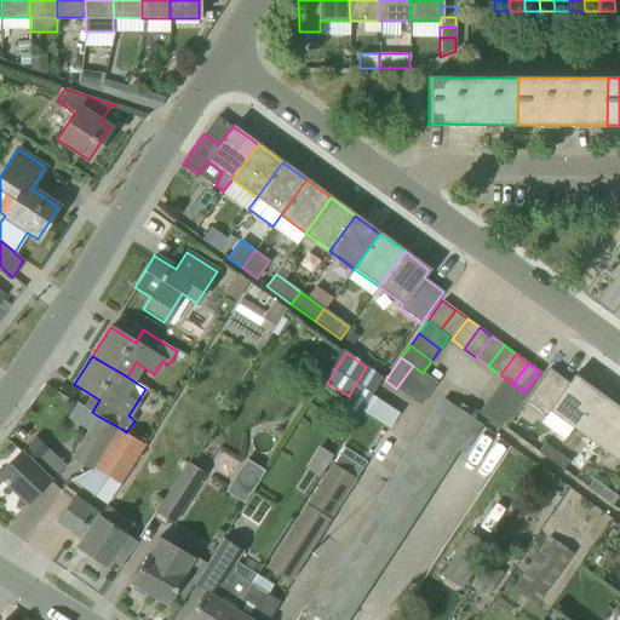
[(396,389),(408,397),(425,374),(423,373),(413,366),(396,389)]
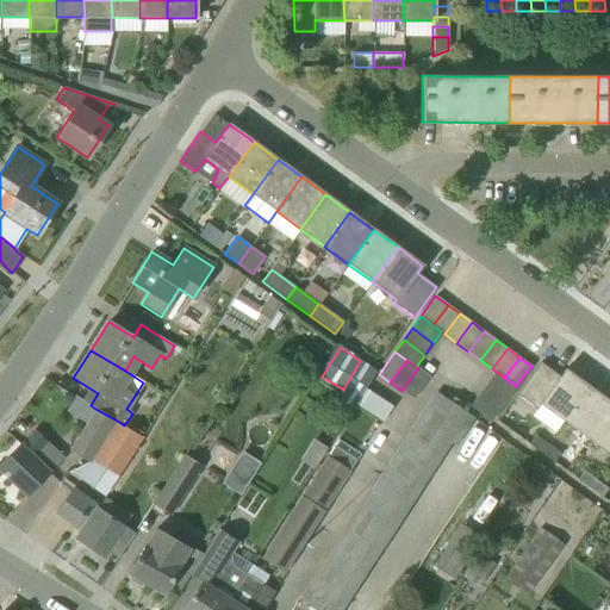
[(540,362),(516,394),(536,409),(540,404),(564,422),(589,387),(565,369),(559,377),(540,362)]
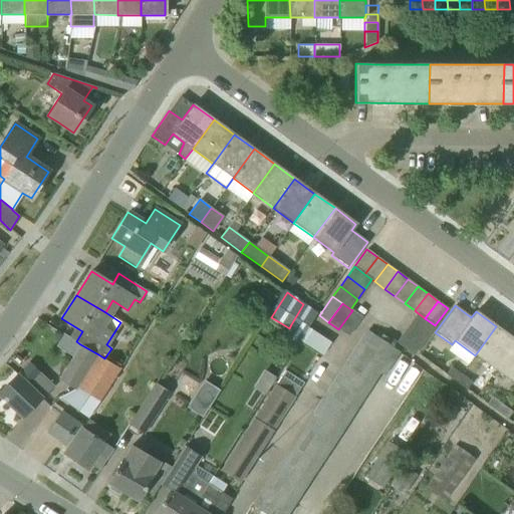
[(338,329),(348,336),(361,317),(352,310),(338,329)]
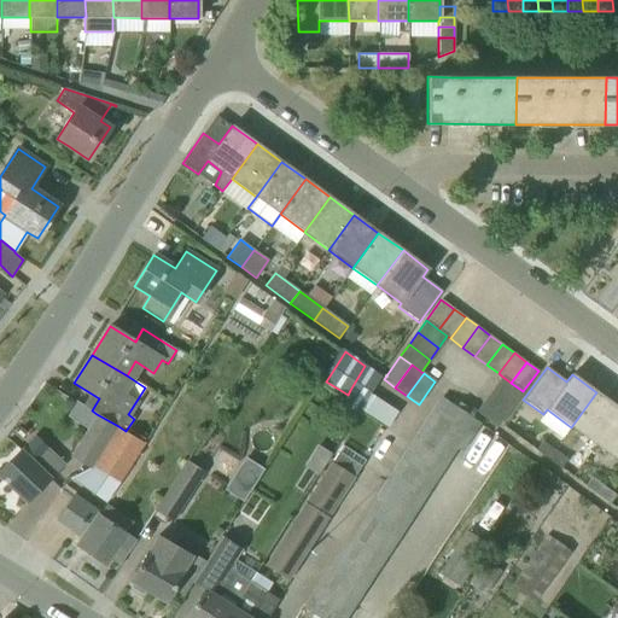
[(514,403),(523,391),(511,383),(501,375),(493,388),(514,403)]
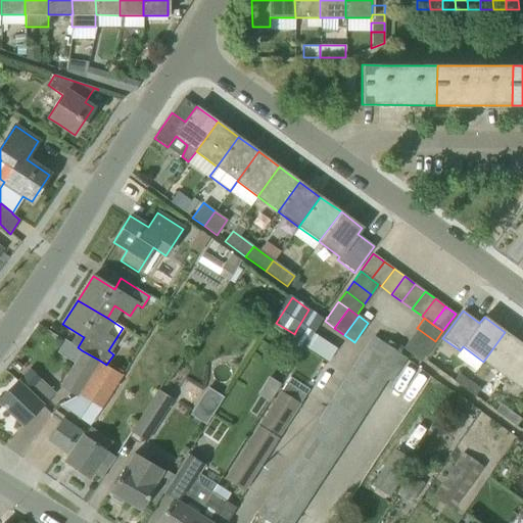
[(428,351),(435,341),(417,328),(410,338),(428,351)]
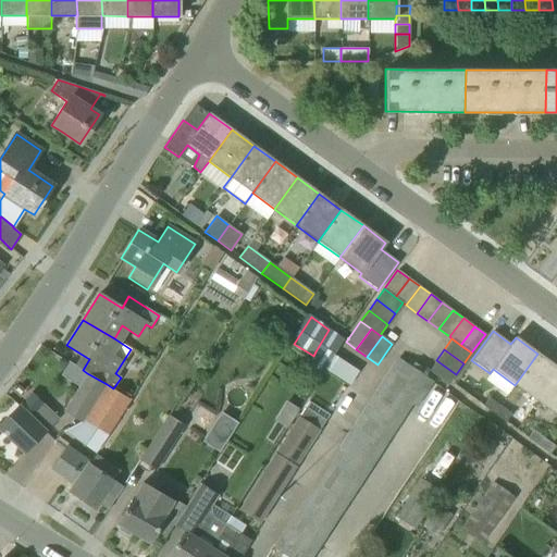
[(537,401),(556,373),(556,367),(537,354),(515,385),(537,401)]
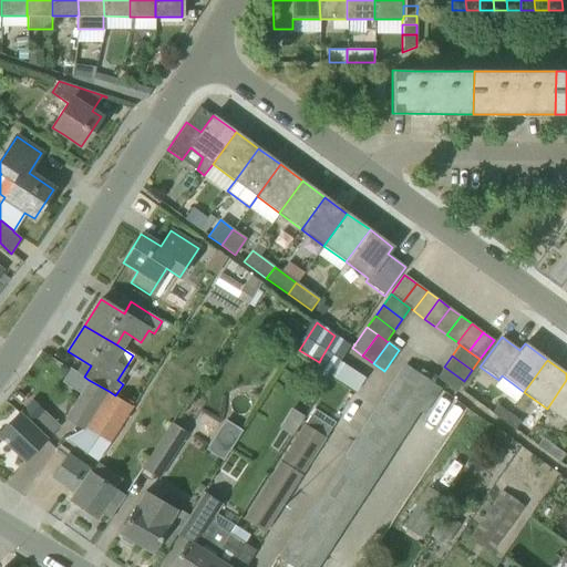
[(405,364),(278,558),(287,564),(291,566),(318,566),(401,441),(420,411),(424,414),(442,388),(405,364)]
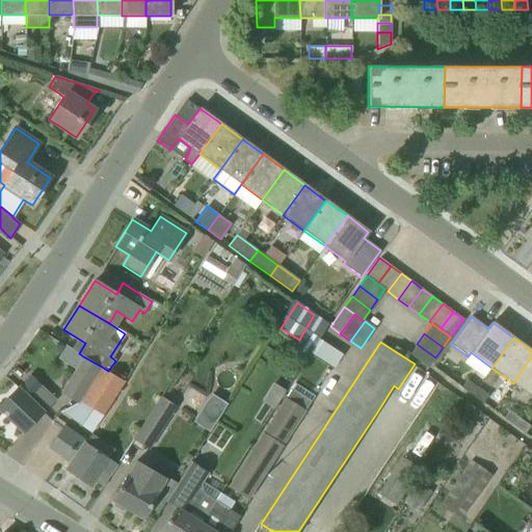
[(417,344),(409,353),(428,367),(435,357),(417,344)]
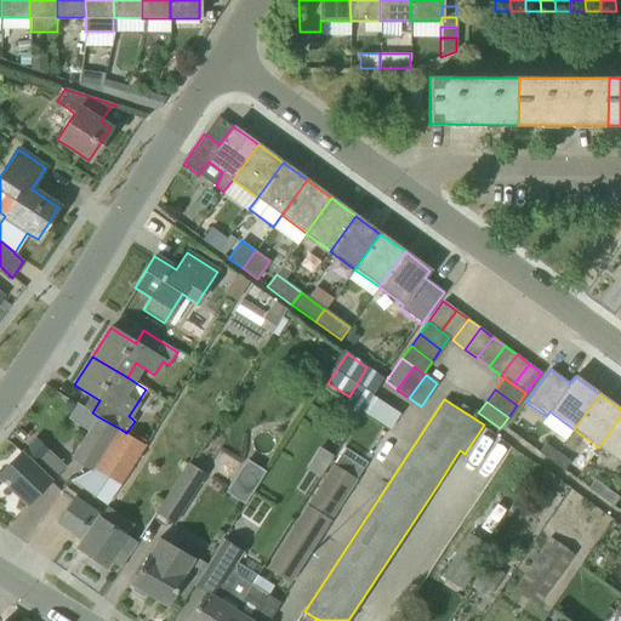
[(119,428),(97,416),(72,456),(92,469),(95,466),(119,428)]
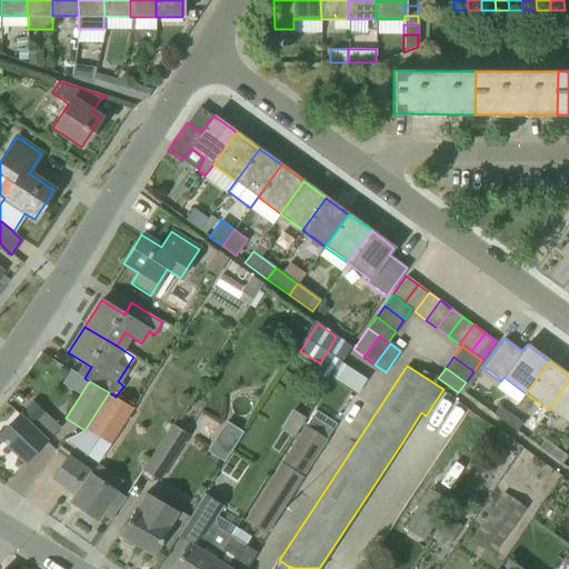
[(568,425),(568,381),(549,410),(568,425)]
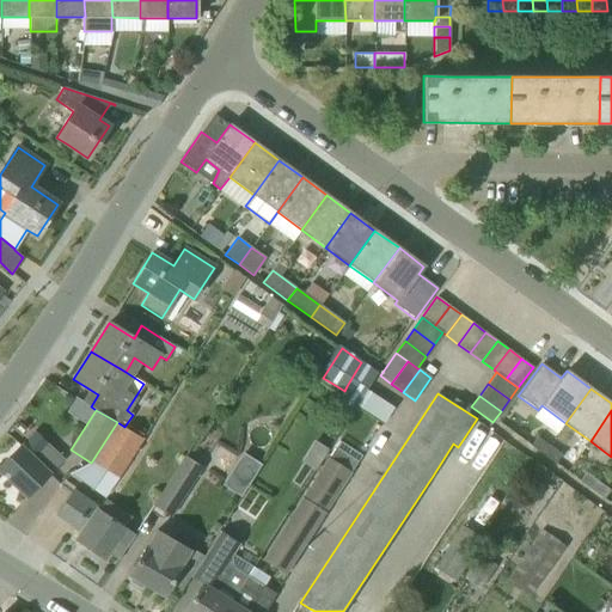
[(124,427),(117,422),(93,459),(120,477),(144,439),(124,427)]
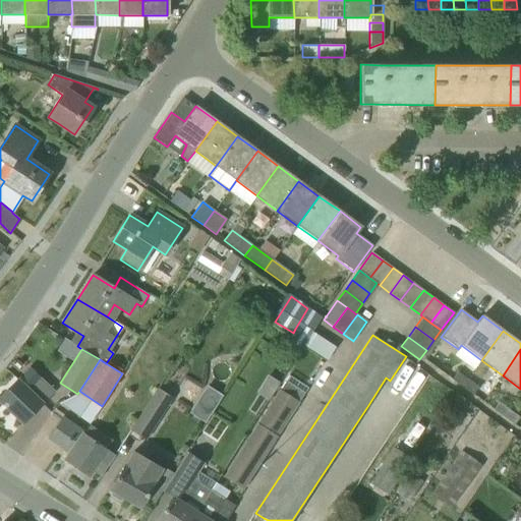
[(36,409),(42,403),(53,391),(40,379),(30,368),(18,380),(17,380),(0,398),(0,402),(22,423),(36,409)]
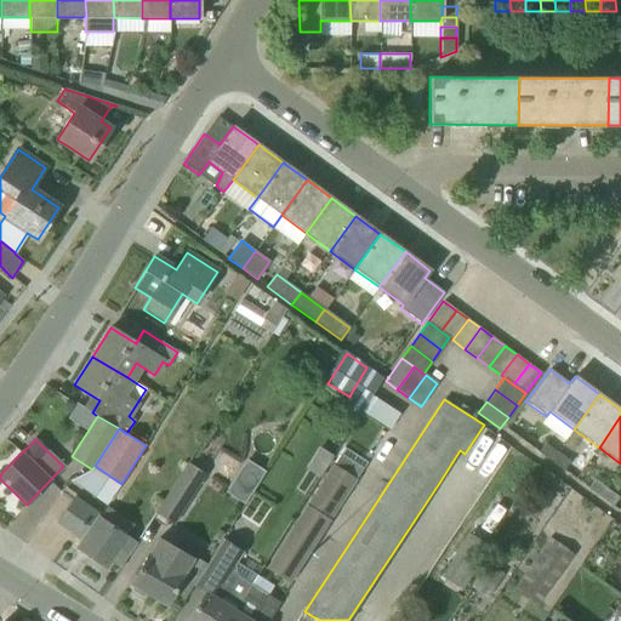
[(551,461),(557,453),(545,444),(539,453),(551,461)]
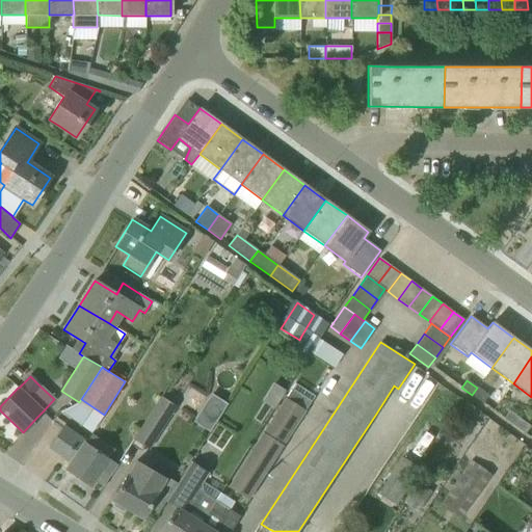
[(472,395),(482,403),(487,396),(477,388),(472,395)]
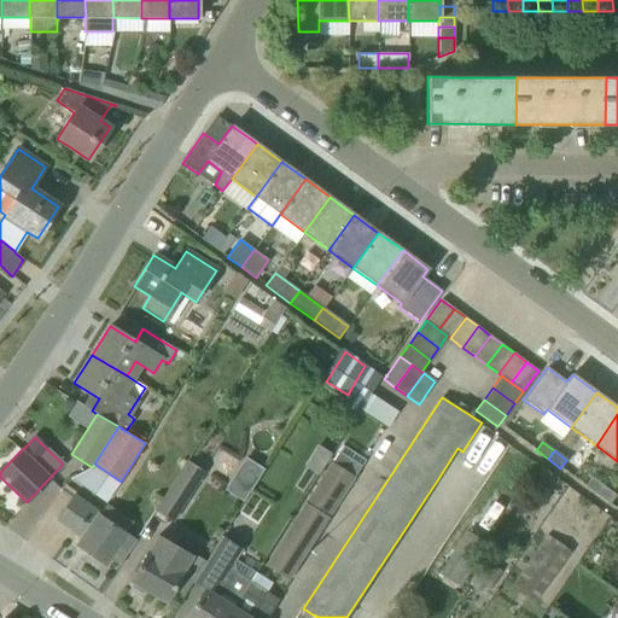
[(250,490),(261,472),(262,471),(245,460),(227,489),(244,500),(250,490)]
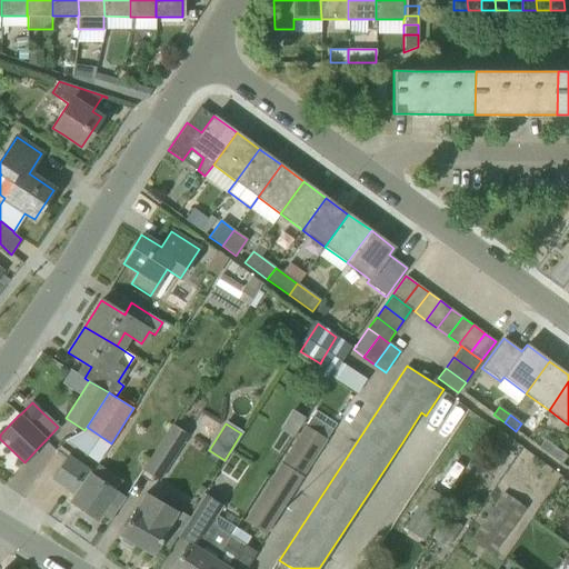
[(188,435),(172,425),(141,470),(157,480),(188,435)]
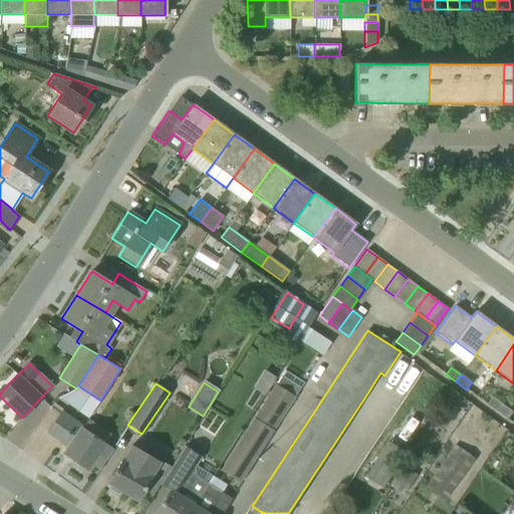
[(240,483),(294,397),(274,384),(220,471),(240,483)]
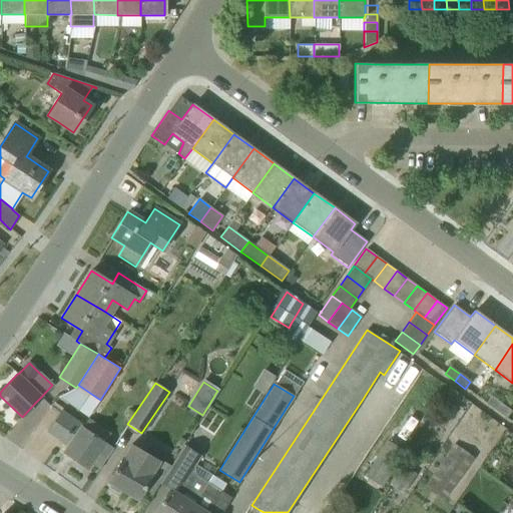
[(485,403),(495,411),(500,404),(490,396),(485,403)]
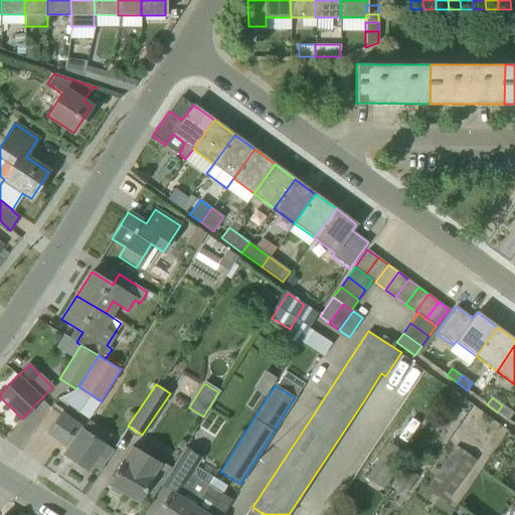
[(513,412),(502,405),(497,412),(508,419),(513,412)]
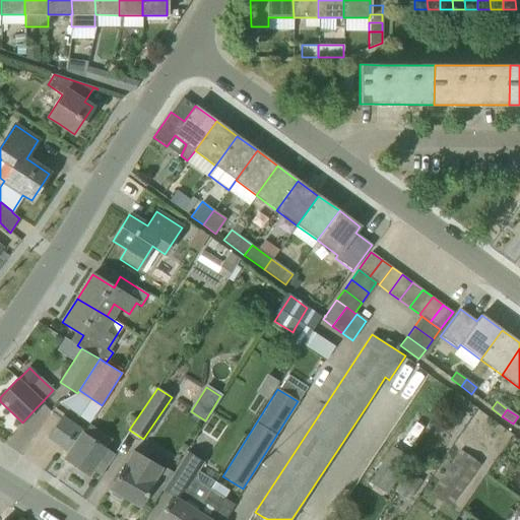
[(107,449),(108,448),(106,446),(111,439),(90,424),(84,432),(62,415),(59,420),(47,437),(69,452),(64,458),(88,474),(92,468),(101,474),(115,454),(107,449)]
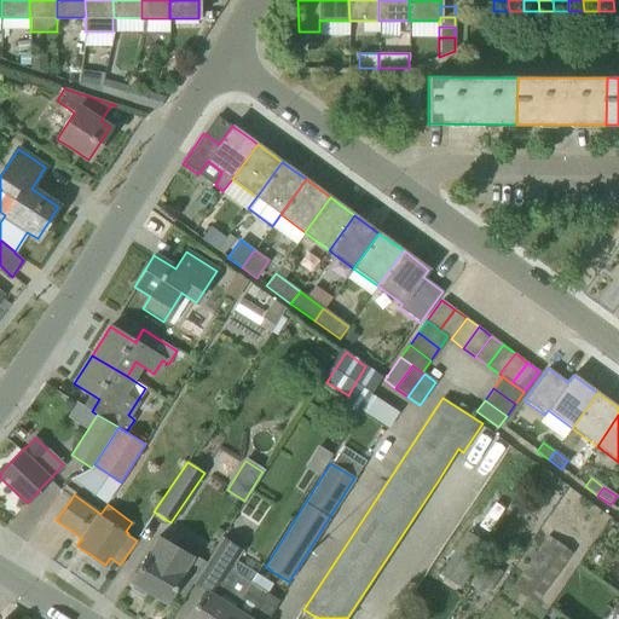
[(466,531),(439,571),(463,588),(490,547),(466,531)]
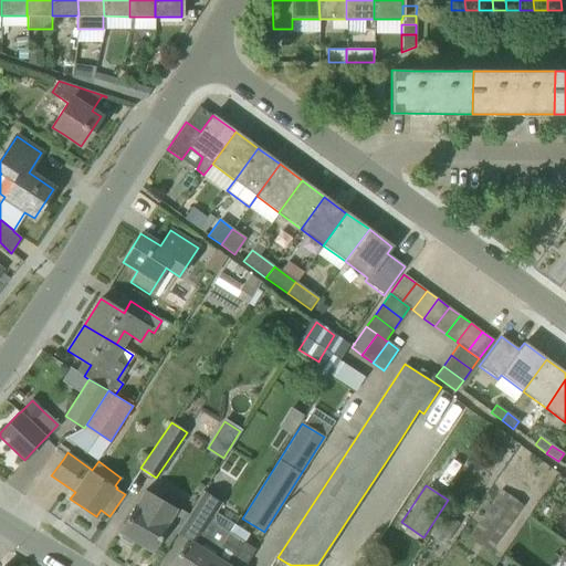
[(489,553),(523,505),(501,490),(467,537),(489,553)]
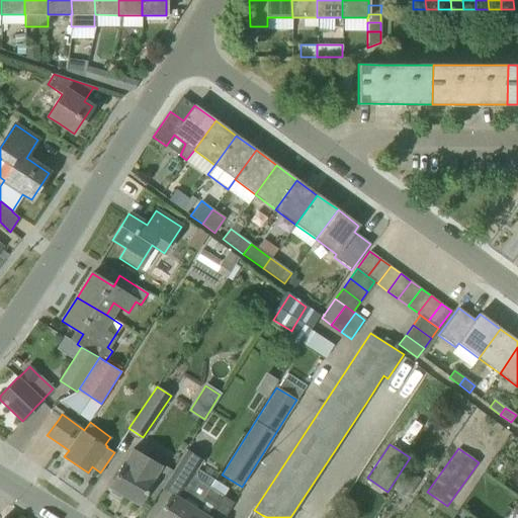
[(166,503),(156,517),(189,517),(199,504),(187,496),(197,480),(196,470),(203,460),(185,449),(172,470),(161,488),(171,494),(166,503)]
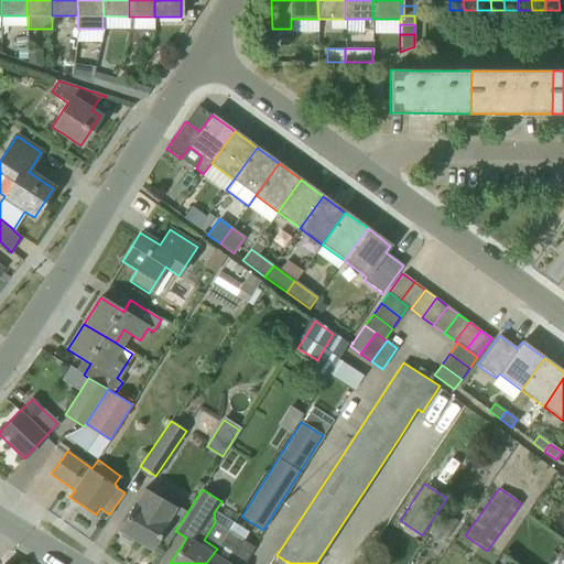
[(175,509),(143,491),(137,505),(134,503),(118,531),(120,532),(119,534),(120,538),(129,542),(131,542),(133,540),(151,550),(158,539),(166,544),(175,531),(187,512),(176,506),(175,509)]
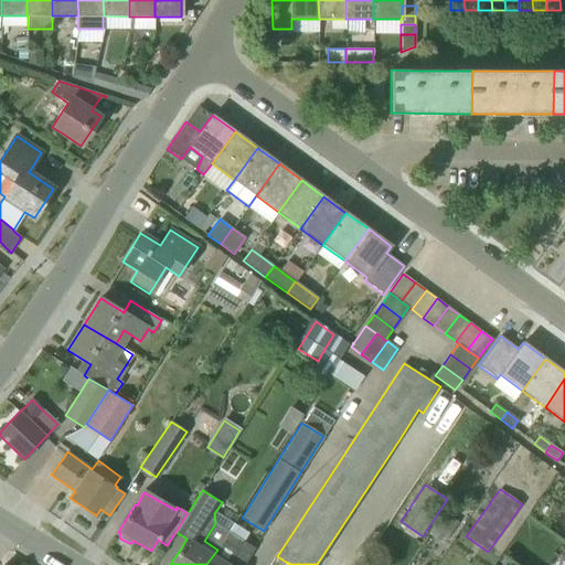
[(443,512),(428,534),(444,544),(458,522),(443,512)]
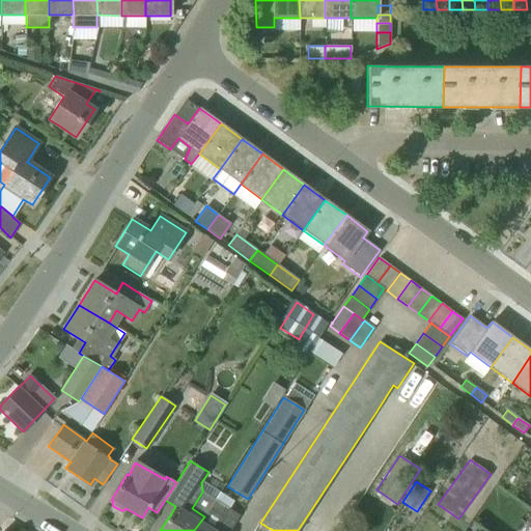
[(194,530),(228,530),(239,514),(227,507),(223,513),(211,506),(204,516),(194,530)]
